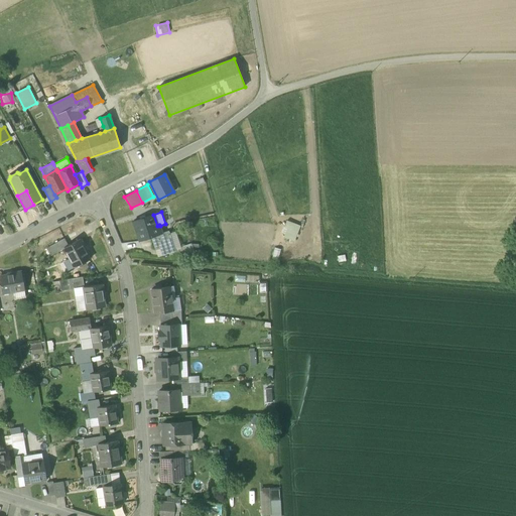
[(139,241),(152,237),(162,233),(160,226),(159,225),(157,226),(153,215),(133,222),(139,241)]
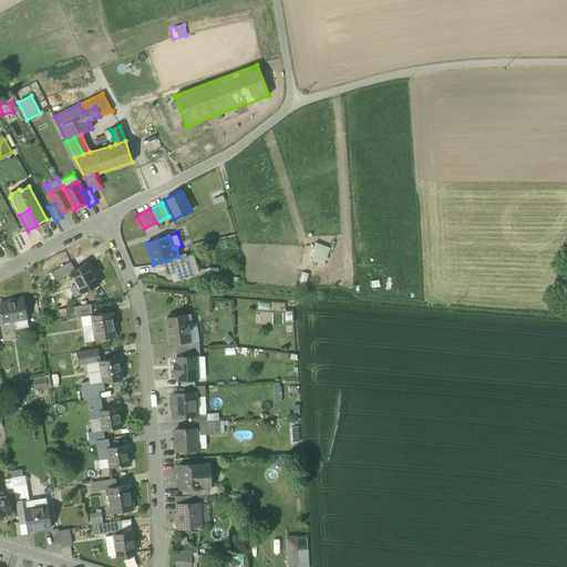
[(322,263),(328,247),(313,243),(308,257),(322,263)]
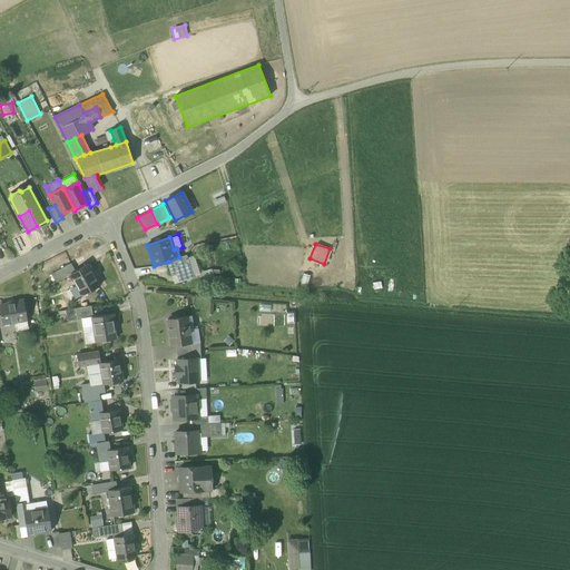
[(186,255),(179,257),(168,262),(172,274),(177,273),(179,281),(186,278),(193,276),(193,275),(187,257),(186,255)]
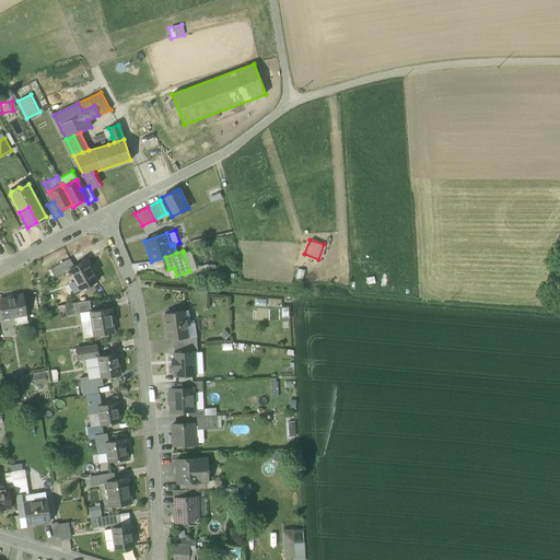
[(184,253),(189,270),(197,268),(191,251),(184,253)]
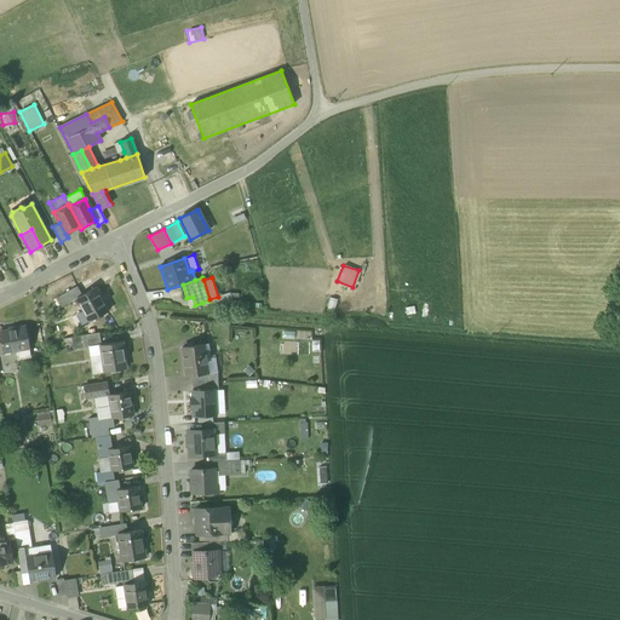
[(85,313),(90,321),(108,311),(99,297),(101,297),(96,287),(84,294),(76,298),(79,303),(85,313)]
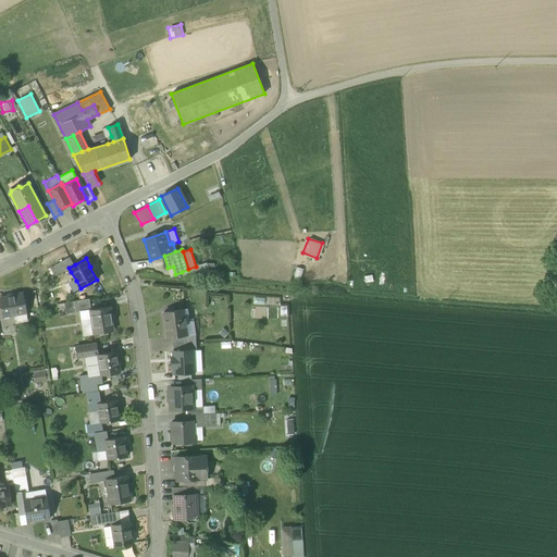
[(57,269),(61,277),(71,272),(69,268),(75,264),(73,259),(57,269)]
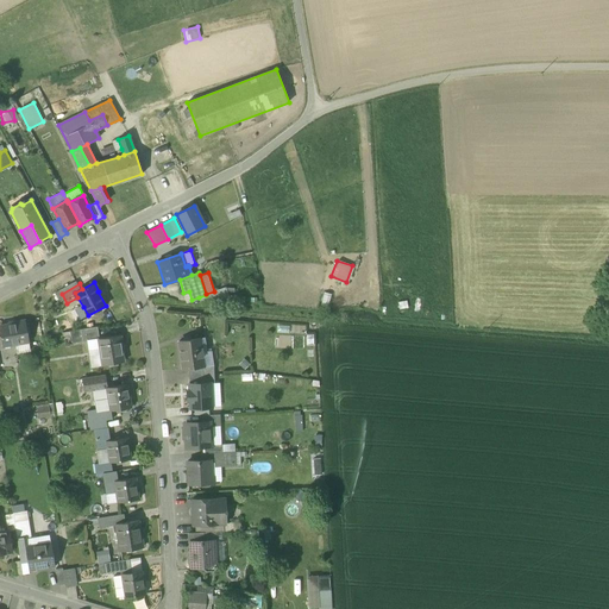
[(226,288),(217,290),(220,301),(230,299),(226,288)]
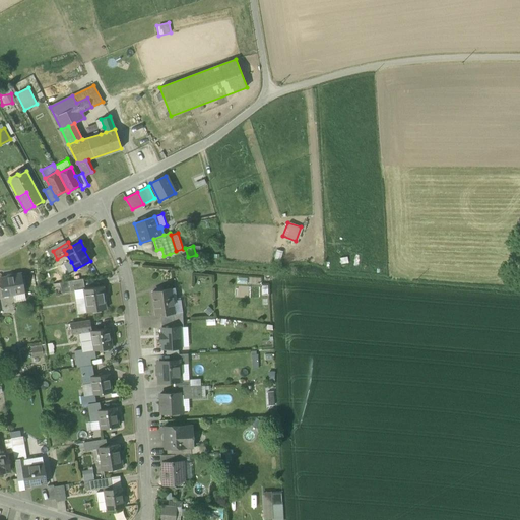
[(182,259),(188,257),(185,248),(183,249),(176,251),(176,252),(170,254),(172,259),(181,256),(182,259)]
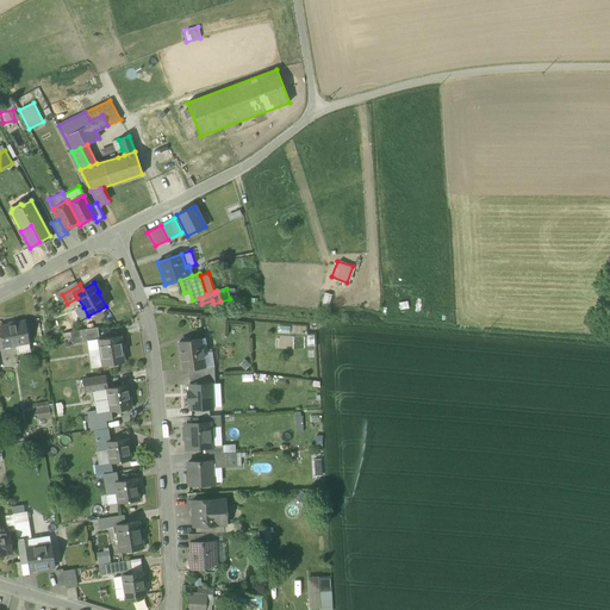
[(75,312),(80,321),(88,316),(83,307),(75,312)]
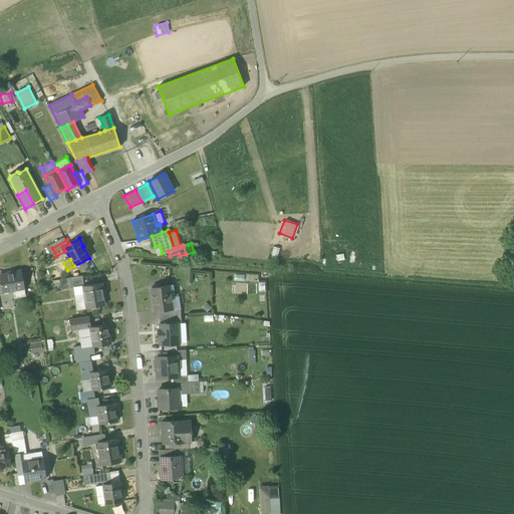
[(0,275),(0,280),(2,292),(24,288),(21,270),(12,272),(12,273),(0,275)]
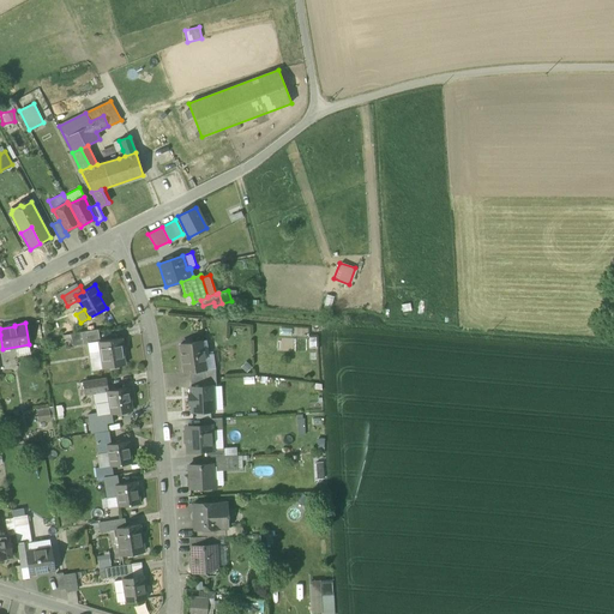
[(74,337),(76,349),(89,348),(100,345),(100,342),(109,341),(108,331),(74,337)]
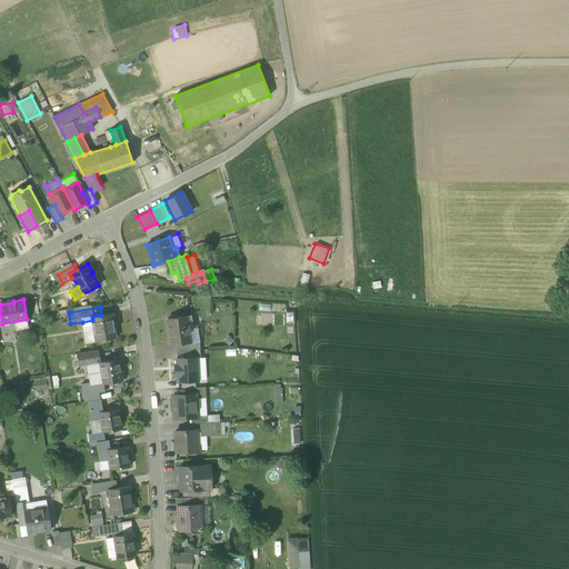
[(92,320),(96,341),(116,338),(112,323),(115,323),(112,313),(101,316),(92,317),(92,320)]
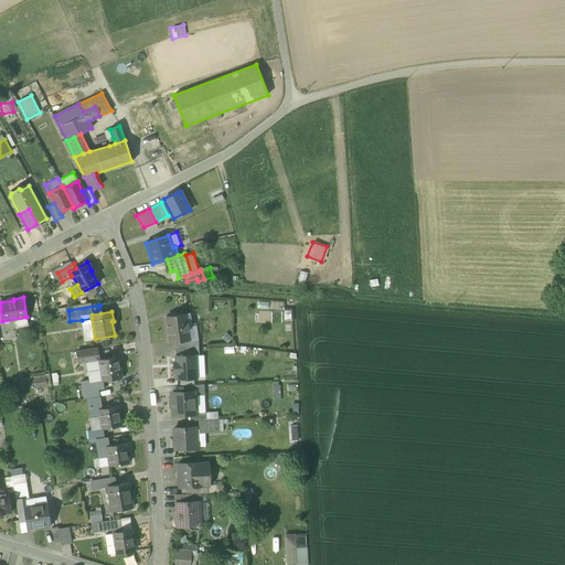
[(166,317),(169,342),(176,342),(189,340),(185,313),(166,317)]
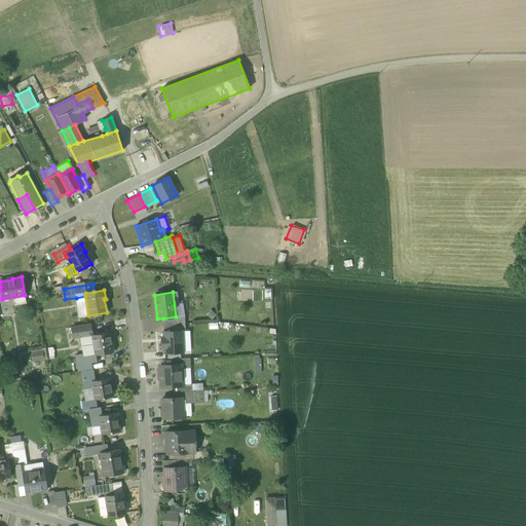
[(177,292),(173,292),(176,316),(184,315),(182,302),(179,303),(177,292)]
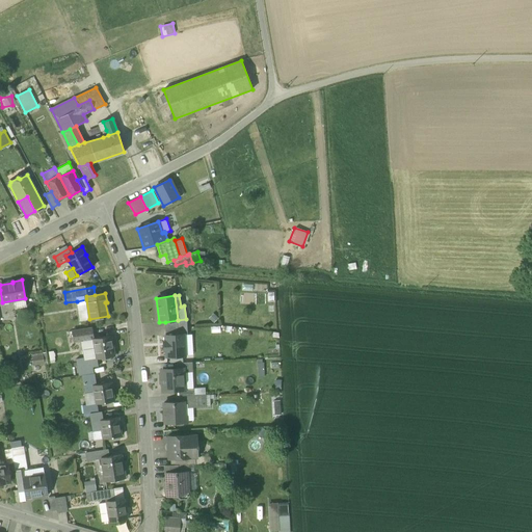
[(79,321),(89,319),(86,299),(77,301),(79,321)]
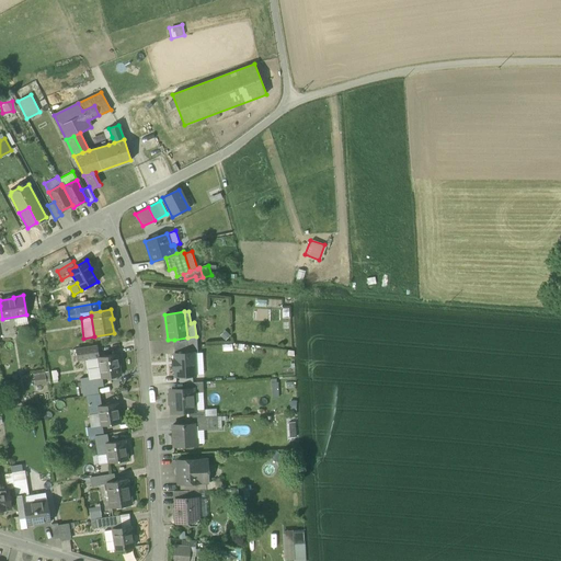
[(187,338),(174,340),(174,354),(193,353),(197,353),(197,345),(196,336),(187,338)]
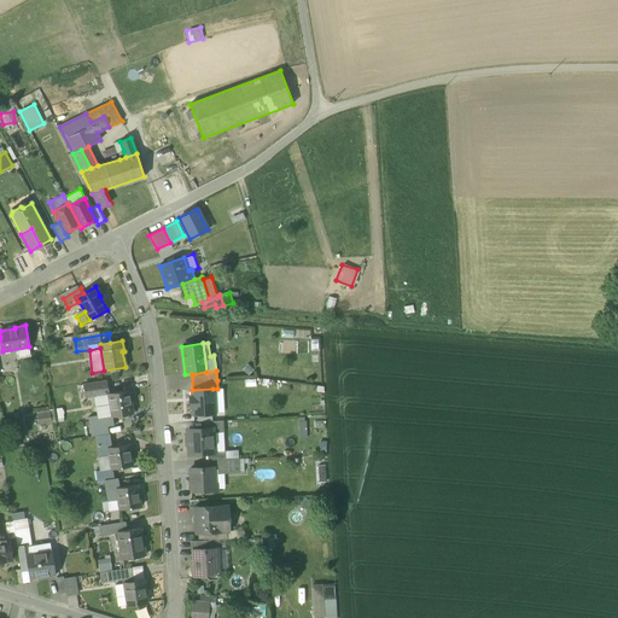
[(254,373),(228,375),(228,388),(255,385),(254,373)]
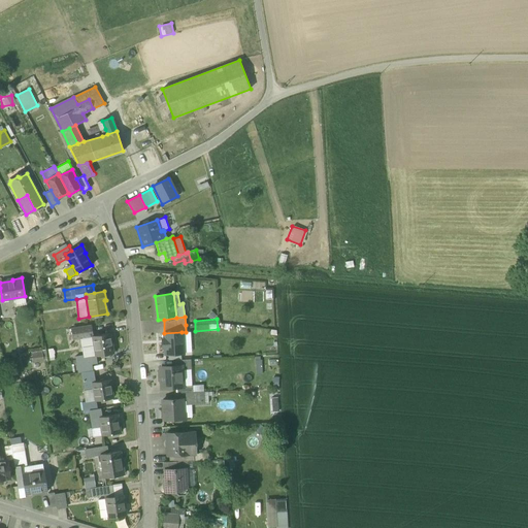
[(93,336),(93,335),(91,325),(70,328),(72,339),(81,337),(93,336)]
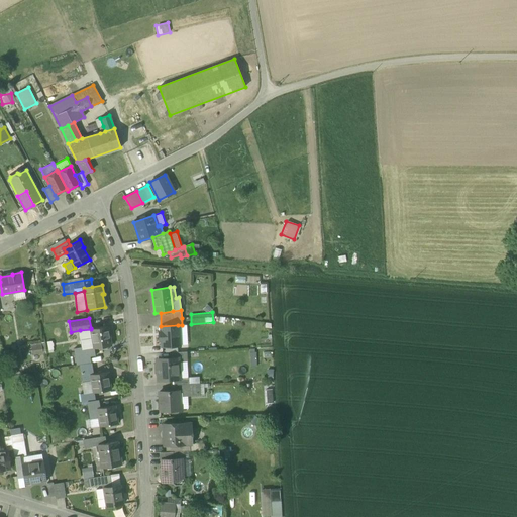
[(162,340),(162,346),(165,346),(177,345),(180,345),(178,325),(161,326),(162,332),(159,332),(160,340),(162,340)]
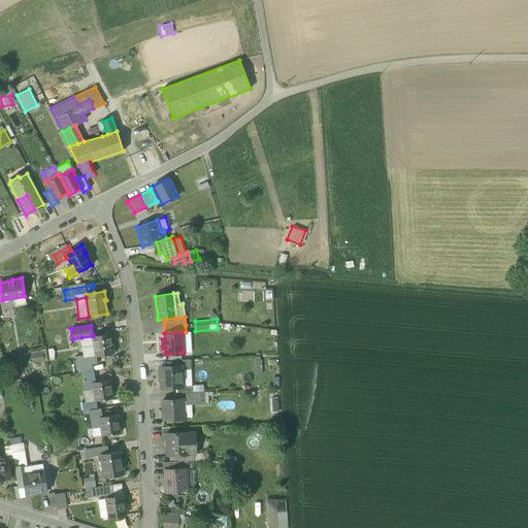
[(96,356),(113,354),(111,344),(110,344),(109,333),(93,335),(93,336),(96,356)]
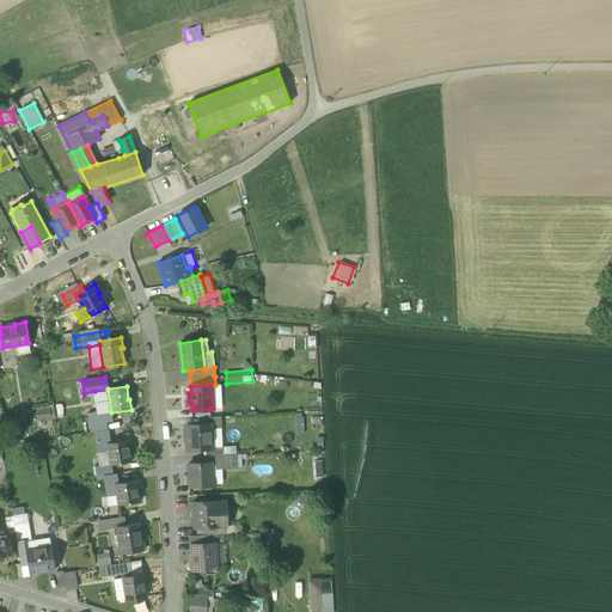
[(98,415),(111,412),(108,390),(95,391),(98,411),(98,415)]
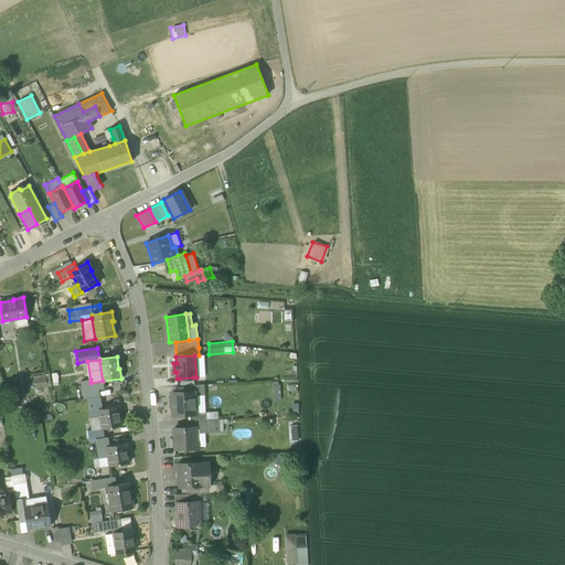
[(33,387),(43,387),(42,374),(32,375),(33,387)]
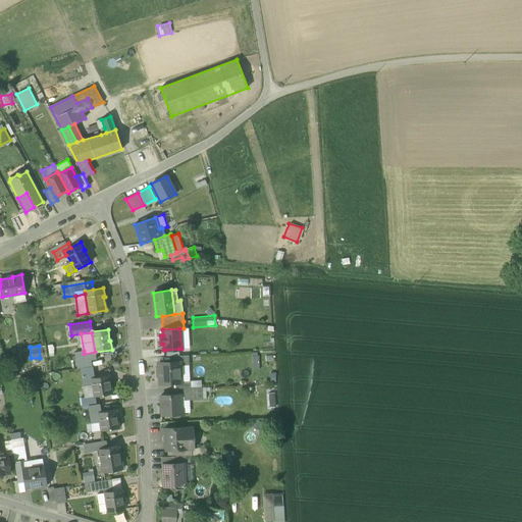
[(96,359),(95,352),(84,354),(84,351),(74,352),(76,362),(91,360),(96,359)]
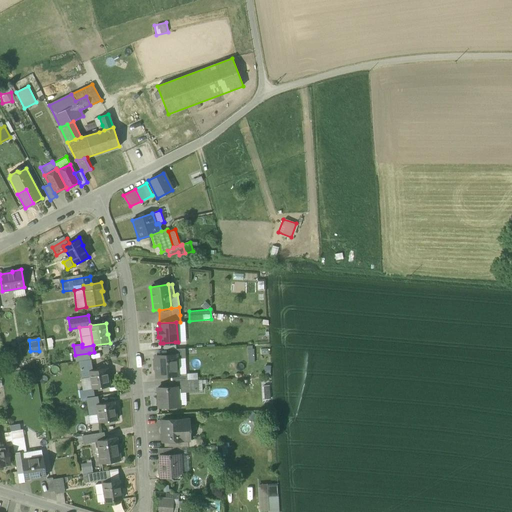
[(175,355),(176,359),(185,358),(185,349),(170,349),(170,355),(175,355)]
